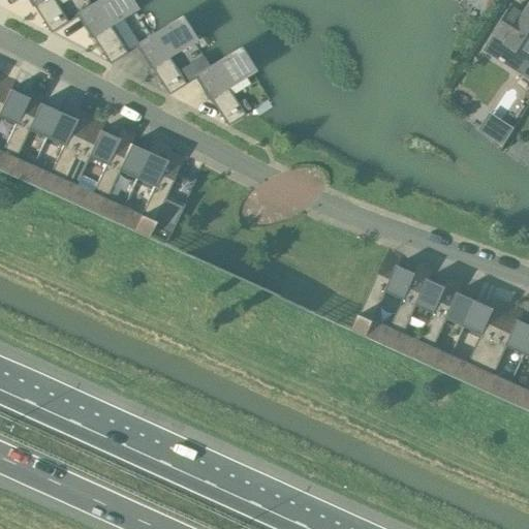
[(30,0),(51,32),(68,22),(54,0),(30,0)]
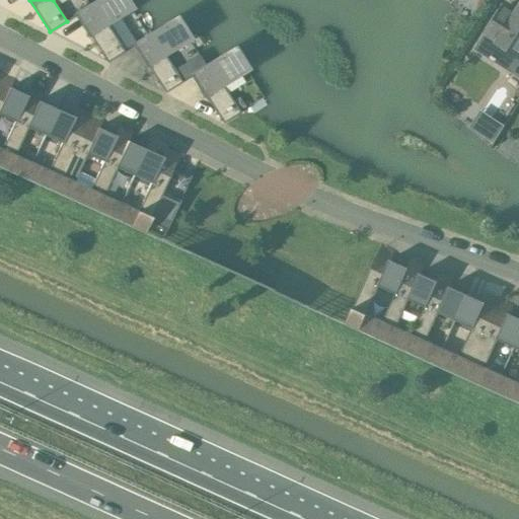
[(96,0),(76,13),(107,62),(125,52),(107,24),(132,9),(126,0),(96,0)]
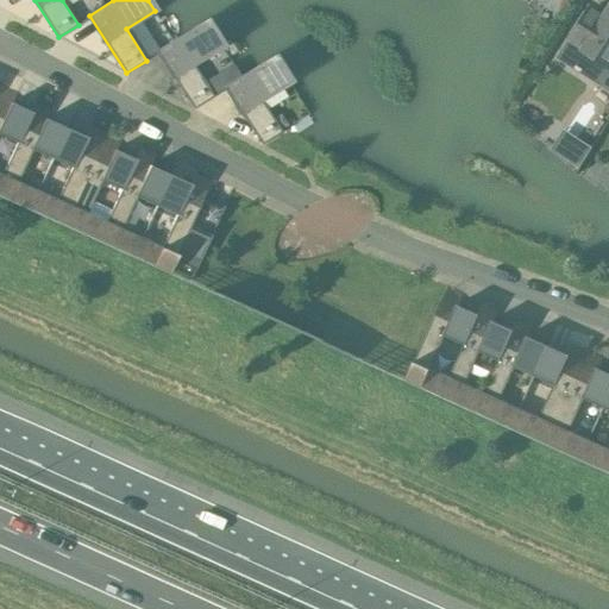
[(608,66),(596,83),(608,92),(608,10),(604,19),(590,10),(571,38),(586,48),(584,51),(608,66)]
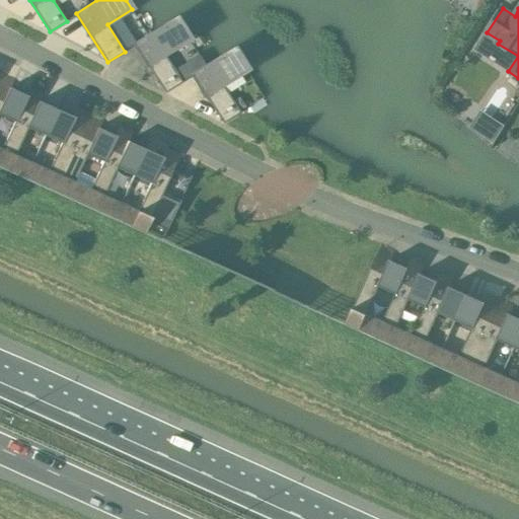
[(135,44),(166,92),(182,82),(182,81),(174,69),(166,55),(190,40),(175,17),(170,20),(170,19),(164,23),(165,23),(135,44)]
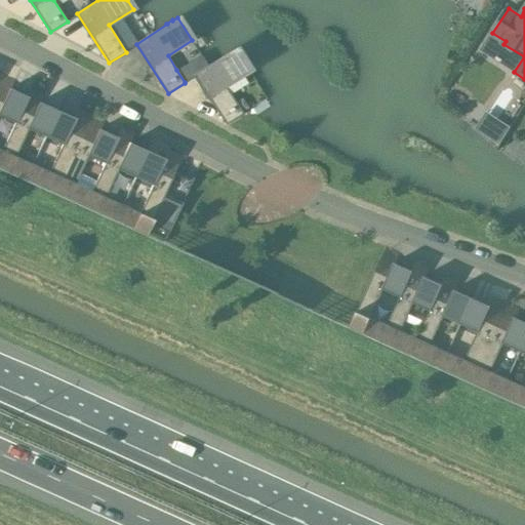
[(227,125),(244,114),(226,85),(250,70),(236,48),(208,66),(195,75),(227,125)]
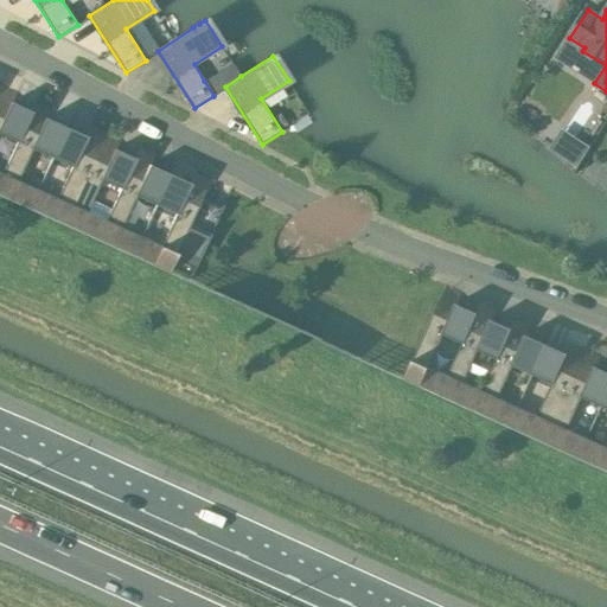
[(217,72),(204,81),(213,95),(225,87),(217,72)]
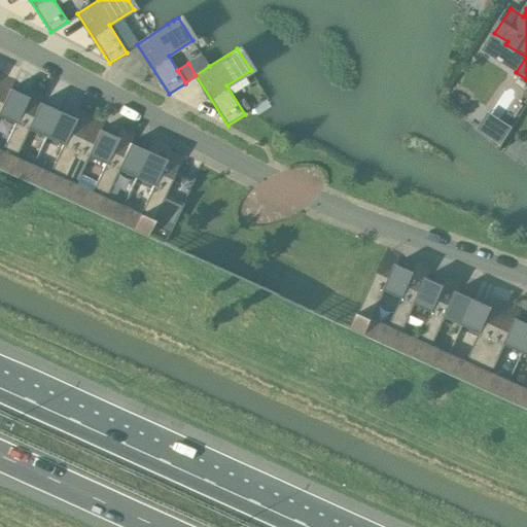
[(0,157),(28,97),(28,96),(11,89),(15,80),(2,74),(0,78),(0,157)]
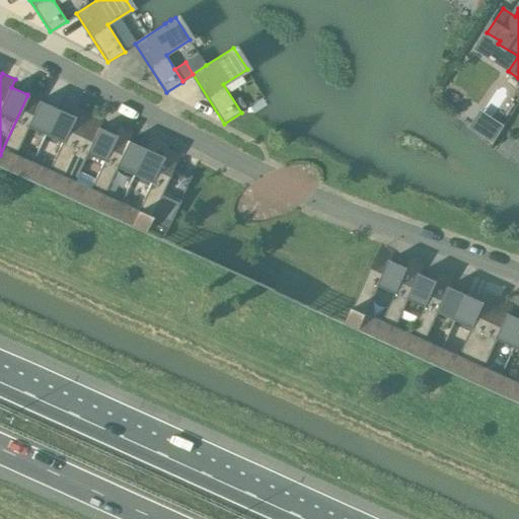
[(0,167),(25,179),(57,108),(41,101),(45,92),(31,86),(27,94),(27,95),(0,155),(0,167)]
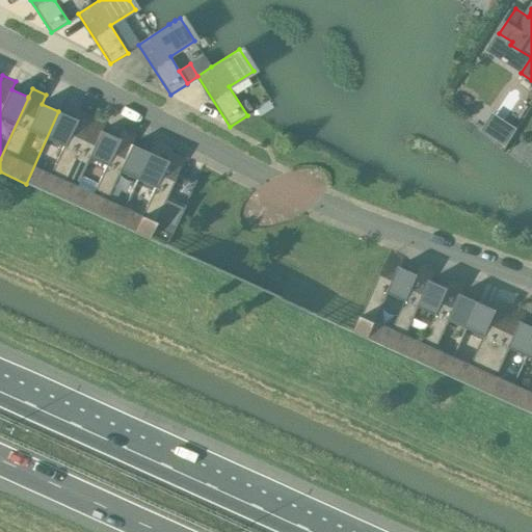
[(56,197),(92,115),(80,110),(76,118),(58,111),(26,184),(56,197)]
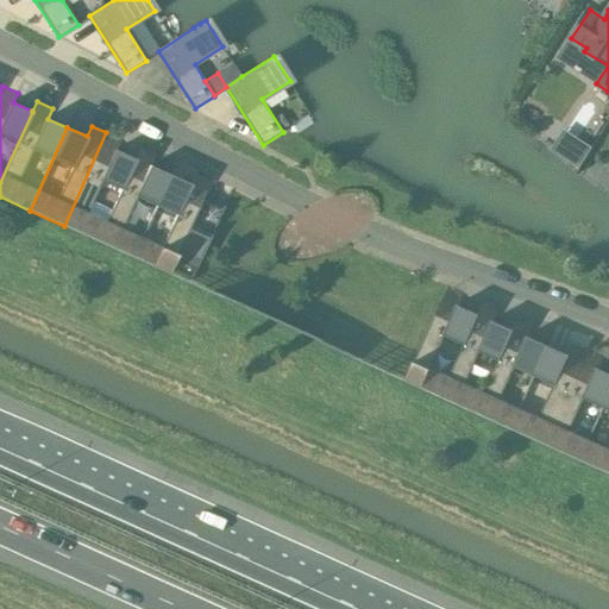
[(137,158),(136,158),(117,150),(121,139),(106,132),(64,226),(99,242),(137,158)]
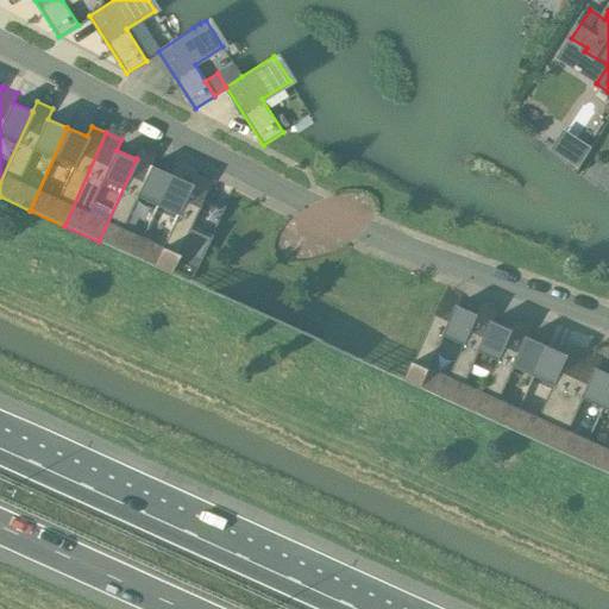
[(578,138),(564,158),(579,168),(592,148),(578,138)]
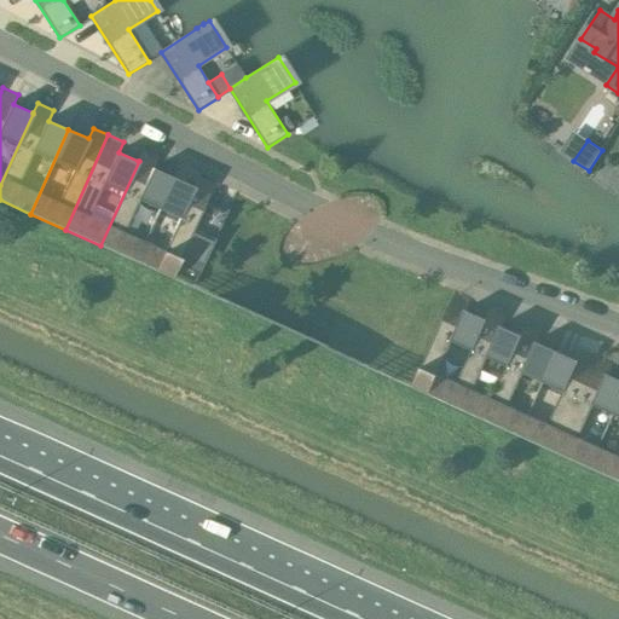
[(139,161),(100,246),(136,261),(174,178),(155,168),(160,157),(143,150),(138,161),(139,161)]
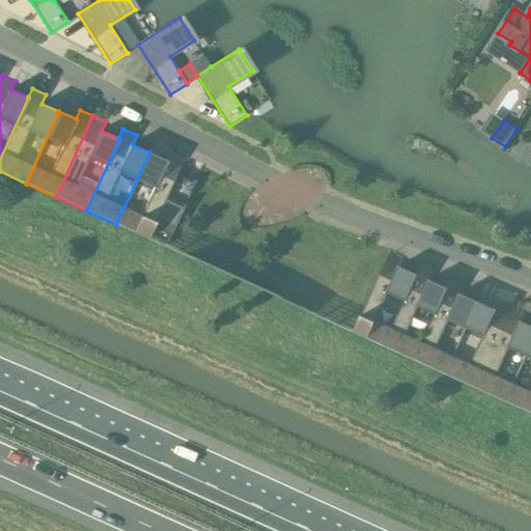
[(149,152),(116,224),(147,239),(148,236),(149,234),(151,229),(154,226),(170,233),(173,226),(174,227),(183,207),(193,183),(176,175),(177,172),(178,170),(185,157),(171,151),(170,150),(166,160),(149,152)]
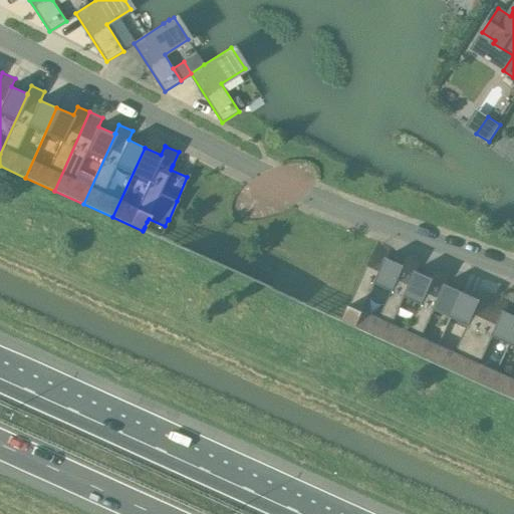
[(373,334),(405,265),(404,265),(388,257),(392,249),(378,243),(343,320),(373,334)]
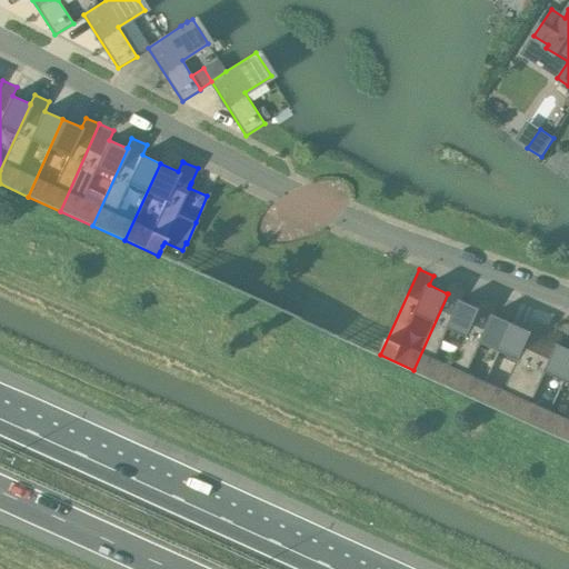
[(448,293),(413,370),(446,385),(465,341),(465,340),(479,308),(461,300),(466,290),(451,283),(447,293),(448,293)]
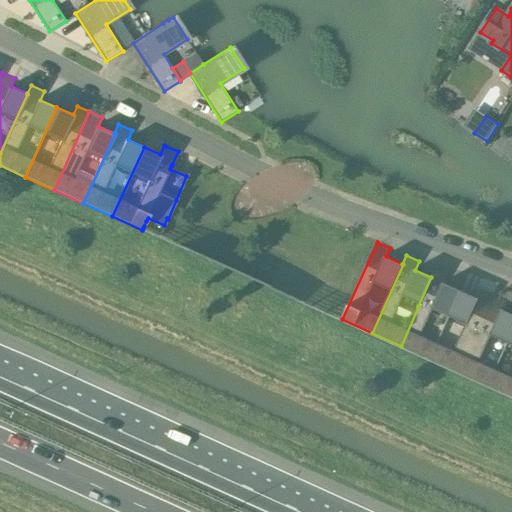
[(418,307),(401,346),(430,359),(461,290),(445,283),(449,274),(436,268),(435,268),(431,277),(418,306),(418,307)]
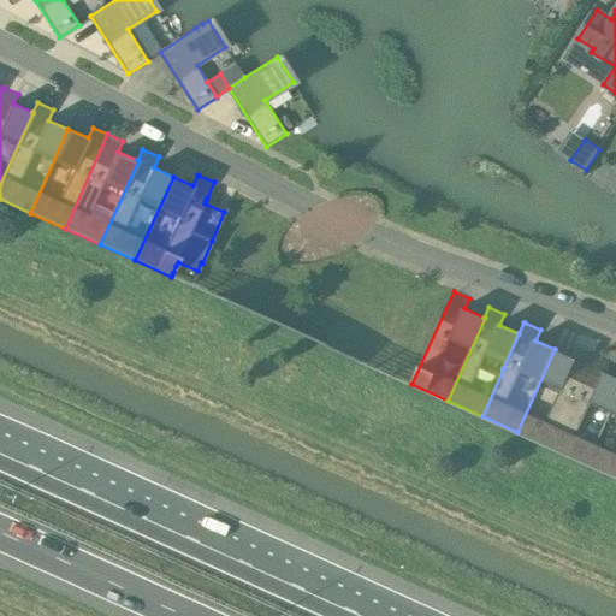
[(552,449),(594,355),(579,348),(574,359),(555,349),(517,432),(552,449)]
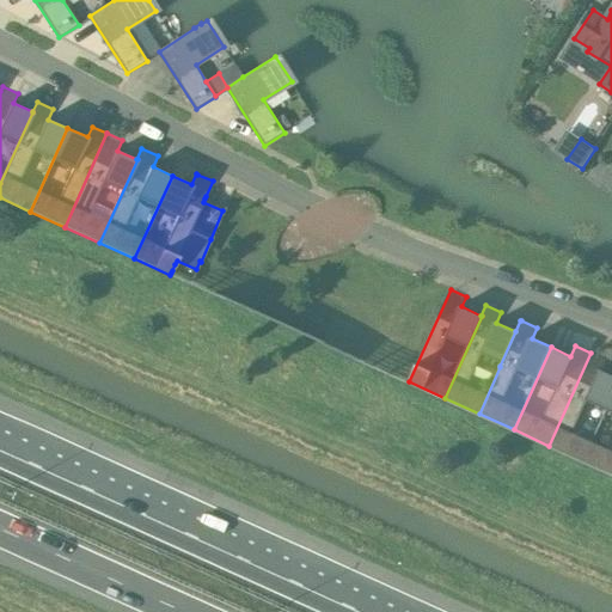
[(591,353),(549,446),(583,461),(611,398),(611,374),(601,369),(606,359),(591,353)]
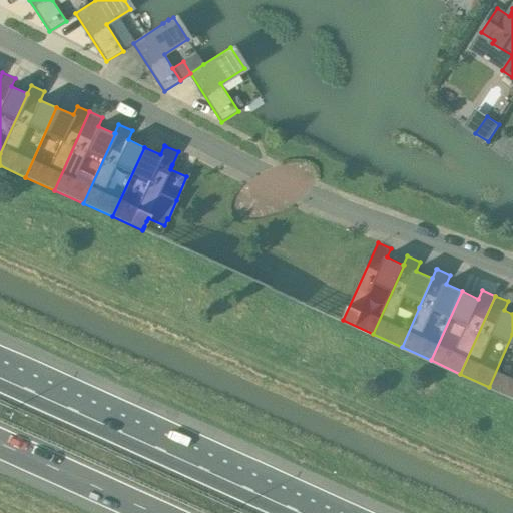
[(512,397),(512,334),(489,387),(512,397)]
